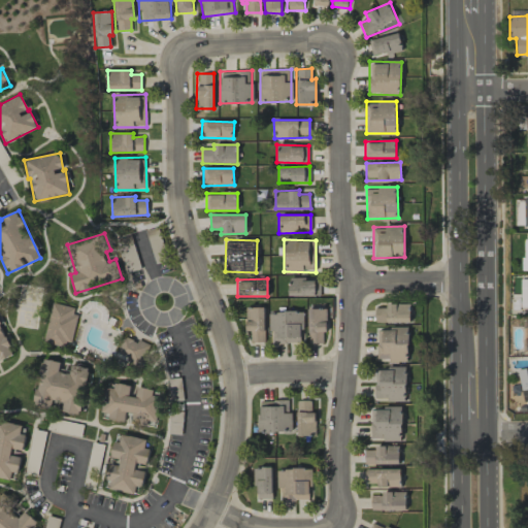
[(289,278),(289,295),(320,296),(320,278),(289,278)]
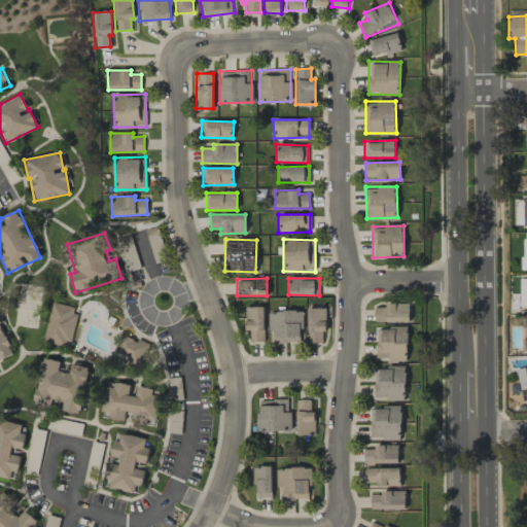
[(43,341),(63,346),(64,341),(70,342),(77,308),(53,302),(43,341)]
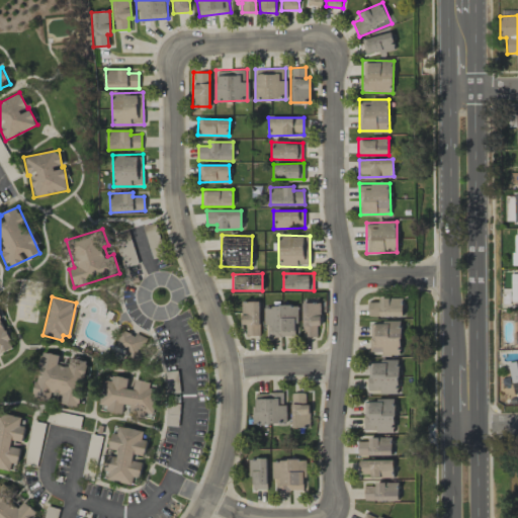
[(403,317),(403,298),(368,299),(368,317),(403,317)]
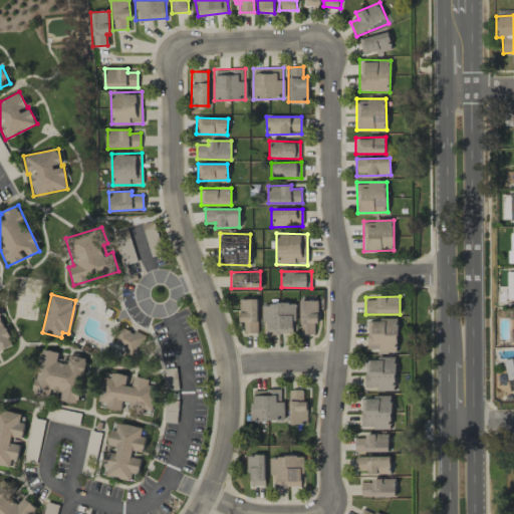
[(258,332),(257,298),(239,299),(240,323),(244,322),(244,332),(258,332)]
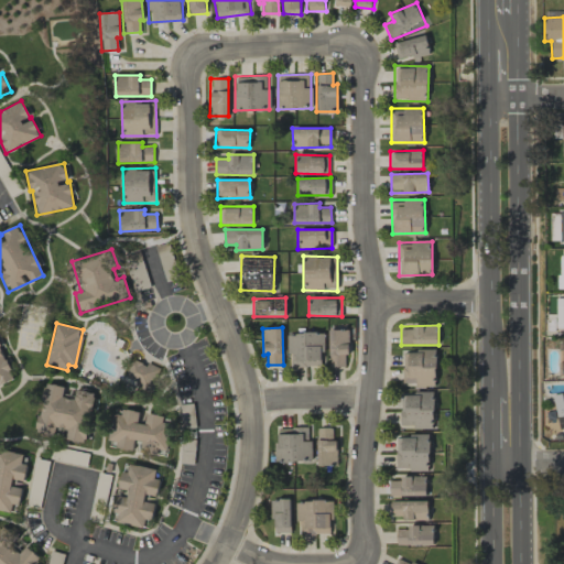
[(328,329),(328,367),(345,367),(345,355),(349,355),(349,329),(328,329)]
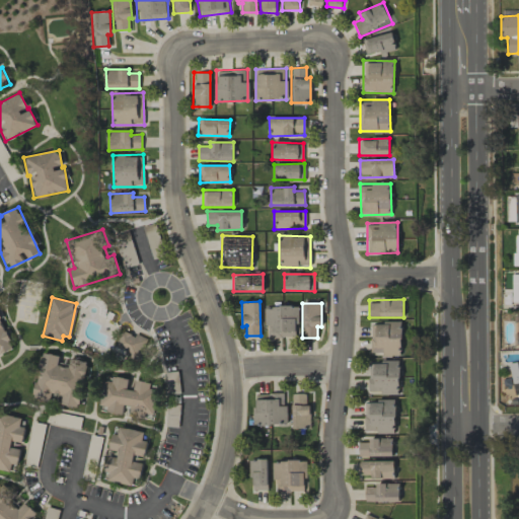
[(297,306),(265,306),(266,338),(297,337),(297,306)]
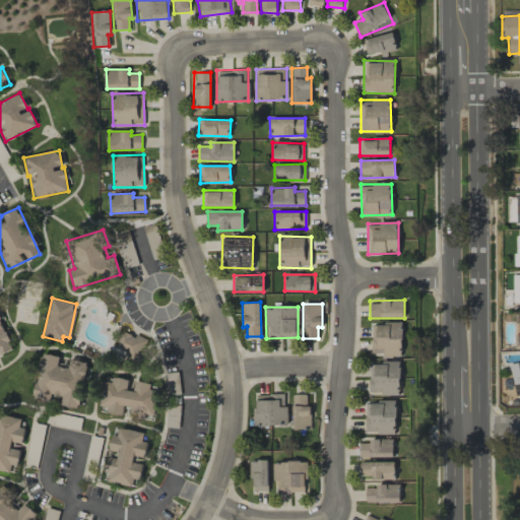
[(0,353),(12,349),(0,318),(0,353)]
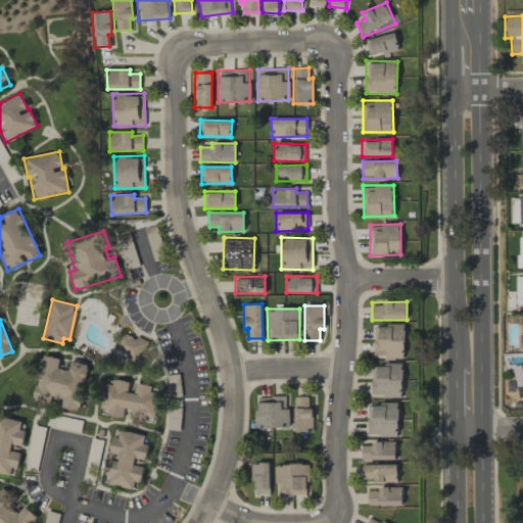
[(405,357),(405,325),(374,325),(374,358),(405,357)]
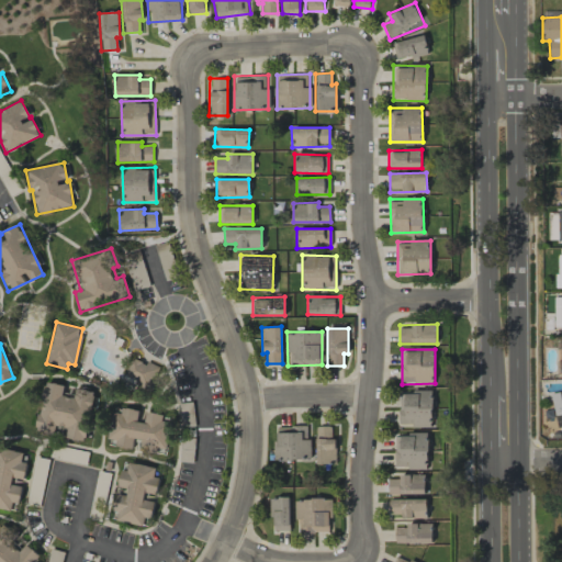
[(150,390),(158,367),(131,358),(123,382),(150,390)]
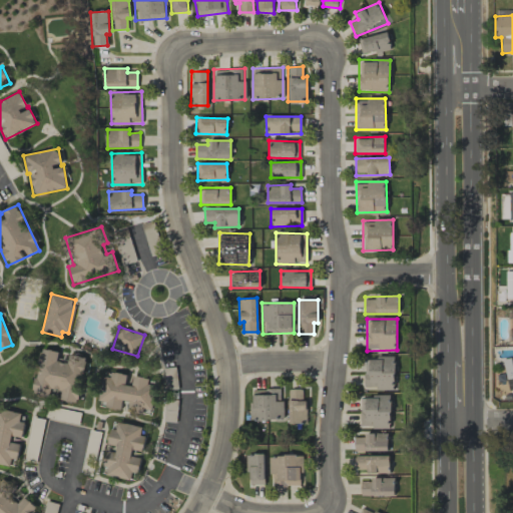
[(60,401),(78,403),(85,357),(69,355),(68,361),(58,359),(59,351),(40,349),(33,394),(49,397),(51,390),(61,391),(60,401)]
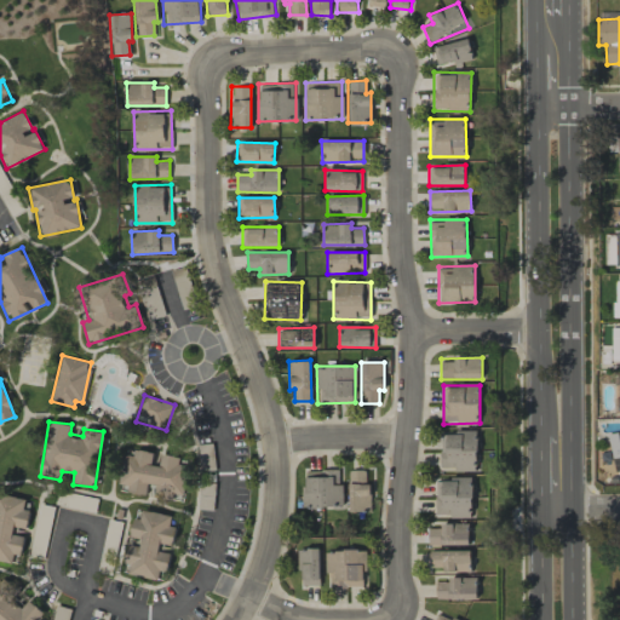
[(613,471),(619,470),(619,430),(607,432),(613,471)]
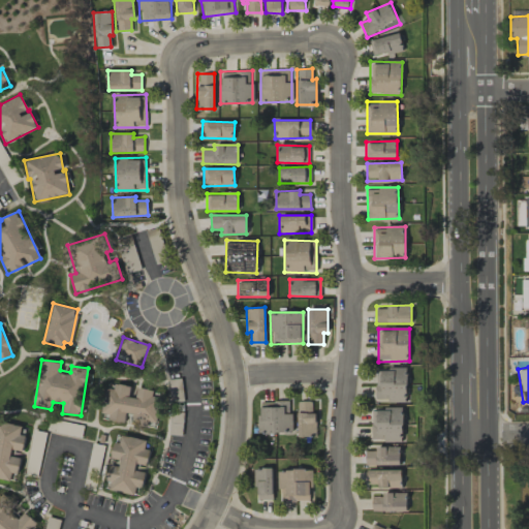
[(407,369),(375,368),(375,400),(406,401),(407,369)]
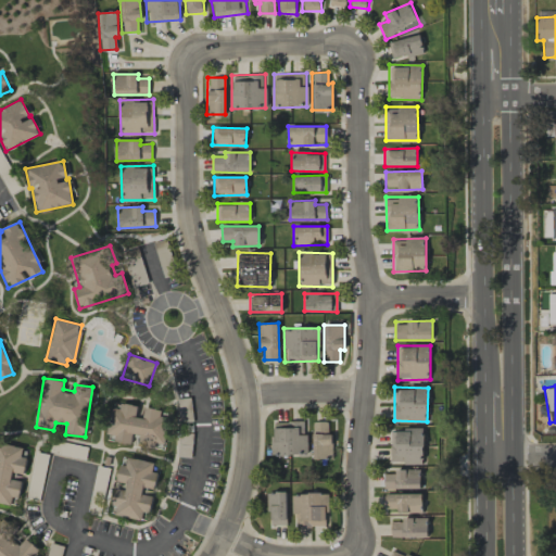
[(164,444),(168,417),(161,416),(162,409),(144,407),(142,417),(136,416),(138,406),(121,403),(119,411),(112,409),(108,433),(115,436),(114,442),(131,444),(133,433),(140,434),(138,445),(154,449),(155,442),(164,444)]
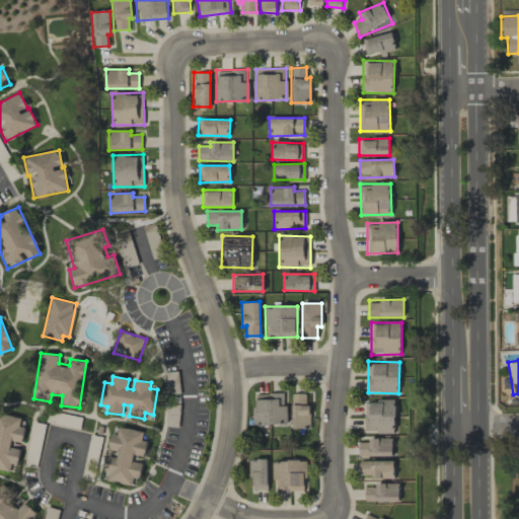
[(253,393),(253,425),(285,425),(285,393),(253,393)]
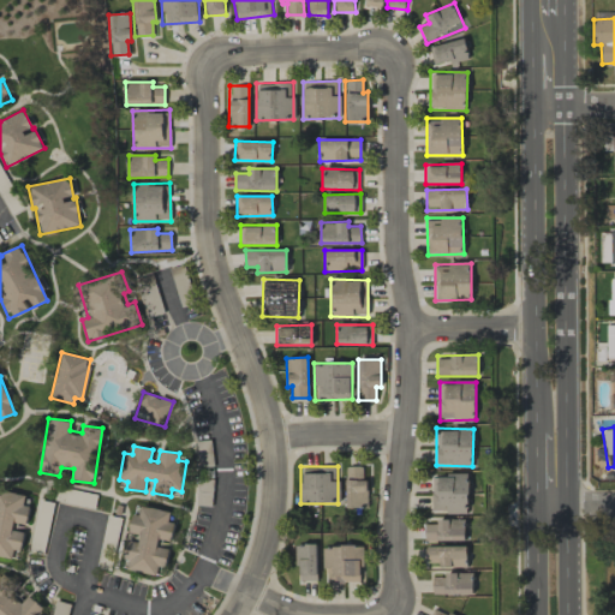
[(365,466),(345,466),(345,506),(364,507),(365,466)]
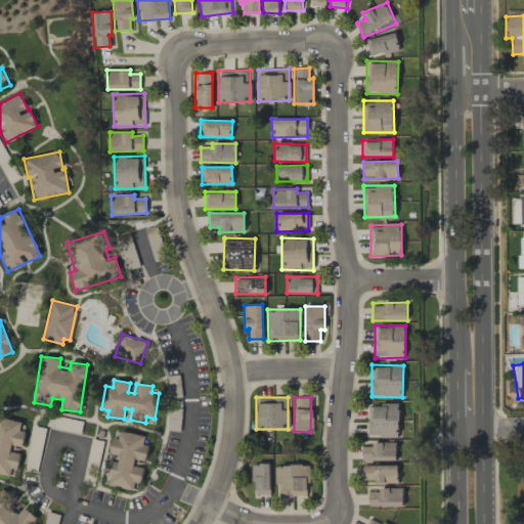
[(398,404),(367,404),(368,437),(399,436),(398,404)]
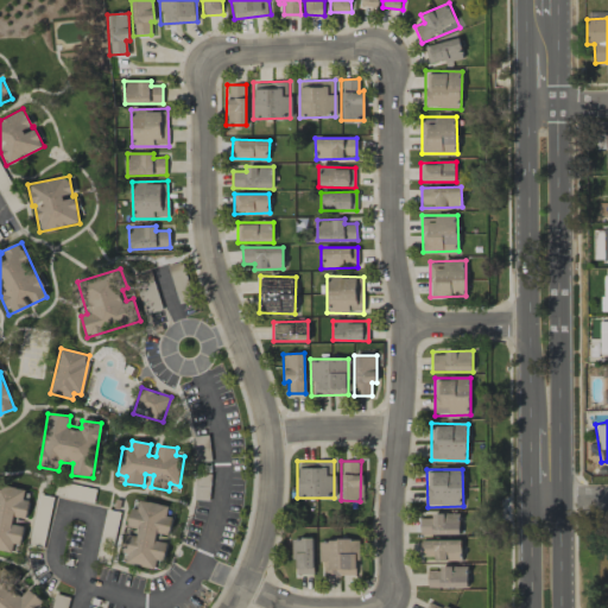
[(0,549),(11,552),(13,542),(20,544),(24,526),(12,524),(13,517),(26,519),(30,499),(24,499),(25,489),(0,483),(0,549)]
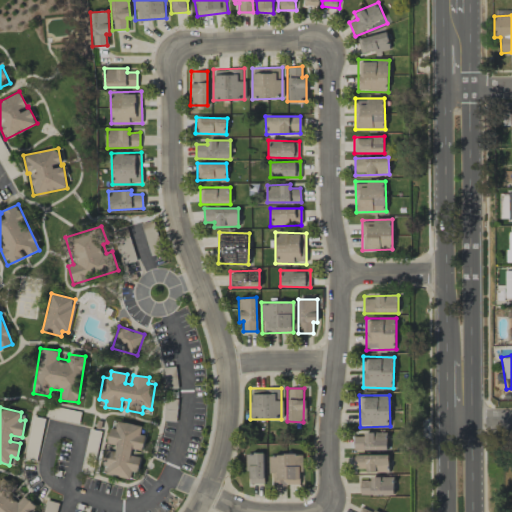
[(102,473),(131,478),(132,471),(138,472),(141,457),(132,455),(133,449),(141,450),(145,426),(117,421),(116,428),(110,427),(107,443),(116,445),(115,452),(107,450),(102,473)]
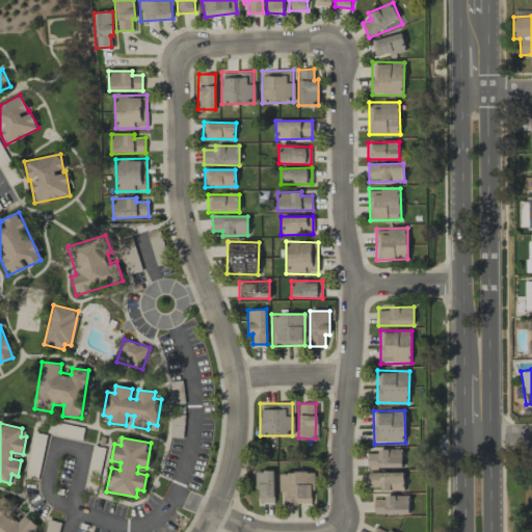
[(402,468),(402,449),(378,449),(378,453),(367,453),(367,469),(402,468)]
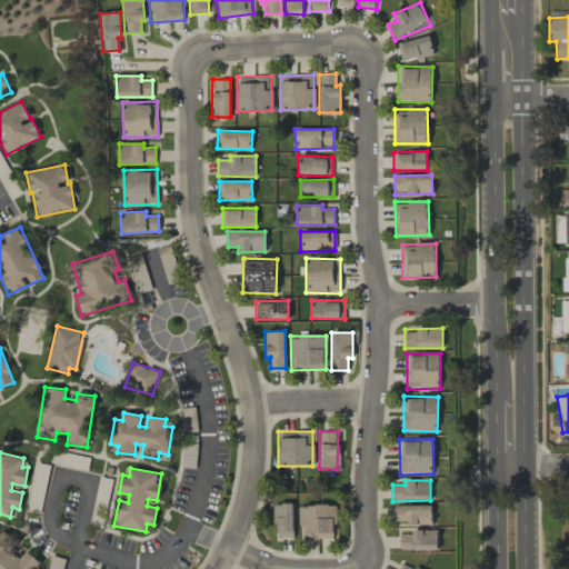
[(293,503),(276,503),(276,537),(293,537),(293,503)]
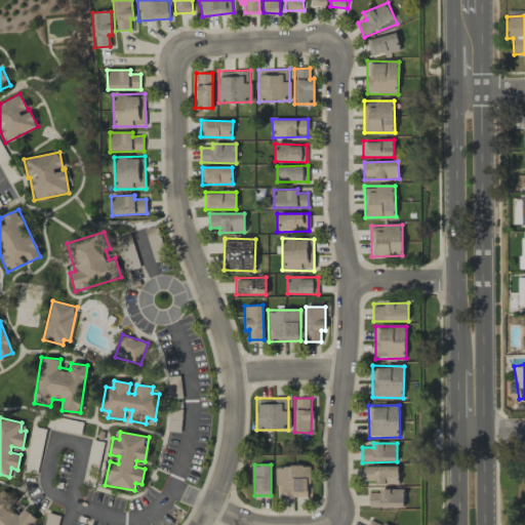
[(310,496),(309,466),(277,466),(278,497),(310,496)]
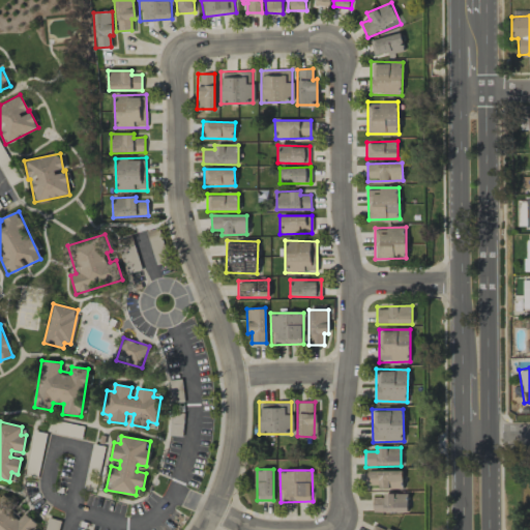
[(402,470),(366,471),(366,484),(379,484),(379,489),(402,488),(402,470)]
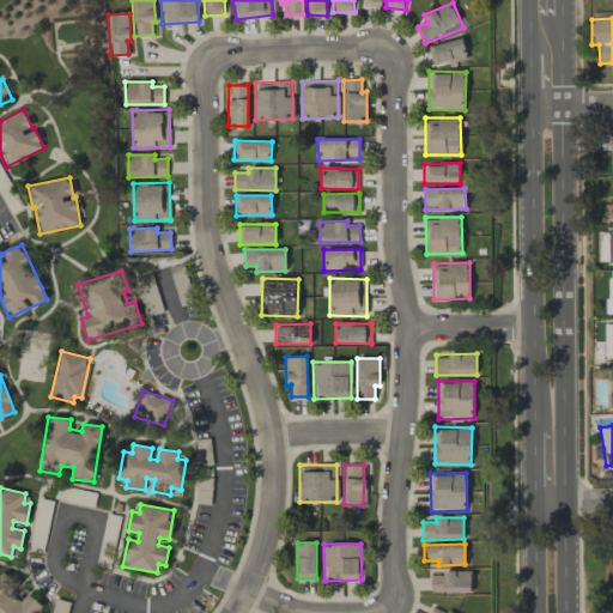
[(18,583),(2,570),(0,571),(0,612),(37,612),(44,606),(29,593),(22,601),(11,593),(18,583)]
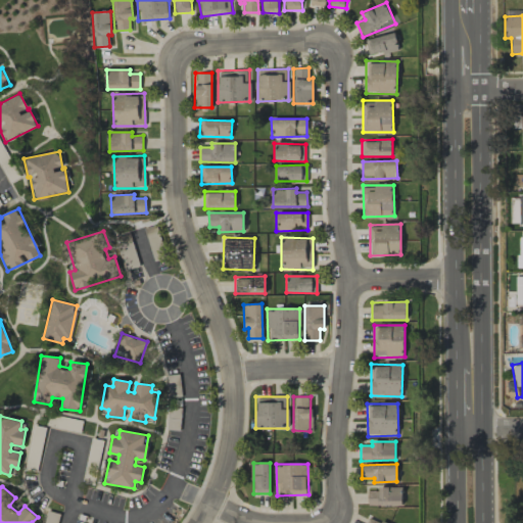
[(401,487),(368,488),(368,506),(401,506),(401,487)]
